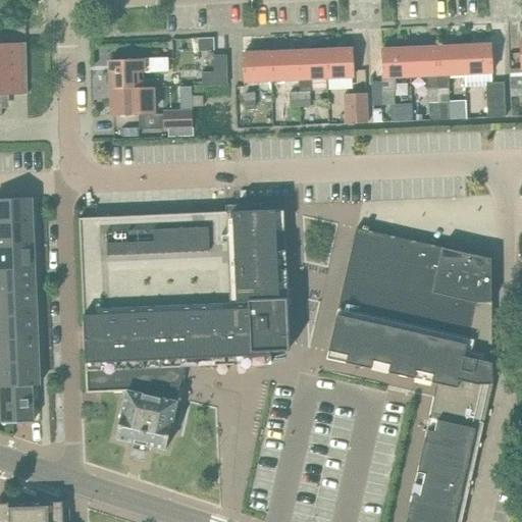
[(198,51),(211,50),(211,37),(197,38),(198,51)]
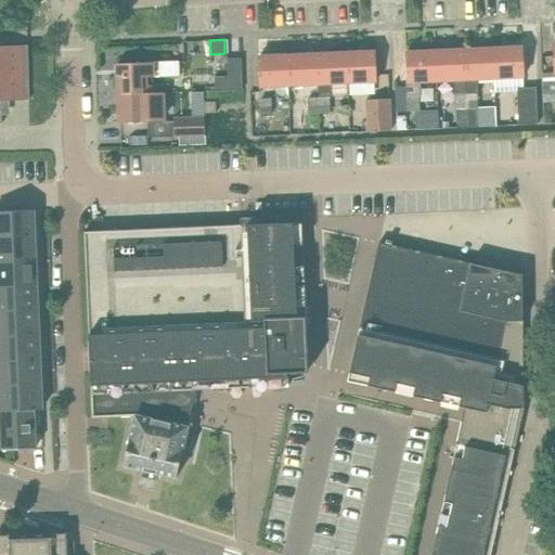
[(0,124),(2,124),(1,111),(5,111),(5,101),(29,100),(28,46),(0,46),(0,124)]
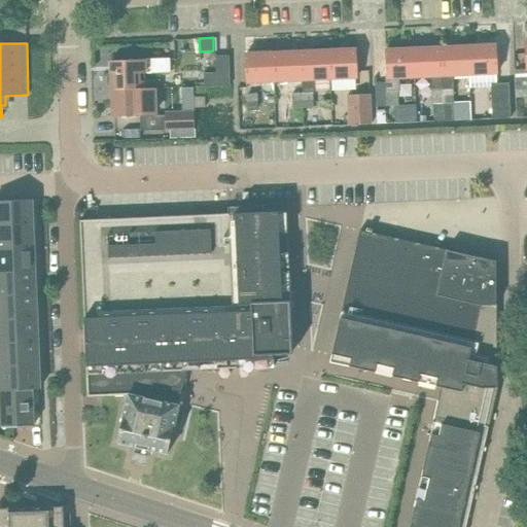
[(468,46),(469,74),(497,72),(496,45),(468,46)]
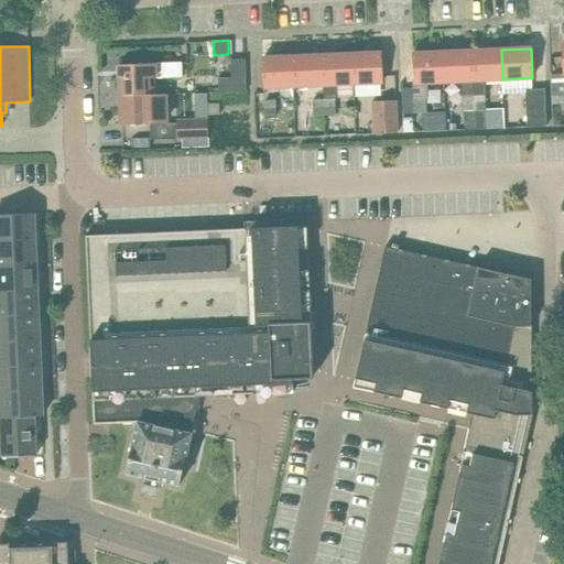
[(501,50),(472,51),(475,110),(485,109),(485,96),(486,96),(485,79),(502,79),(501,50)]
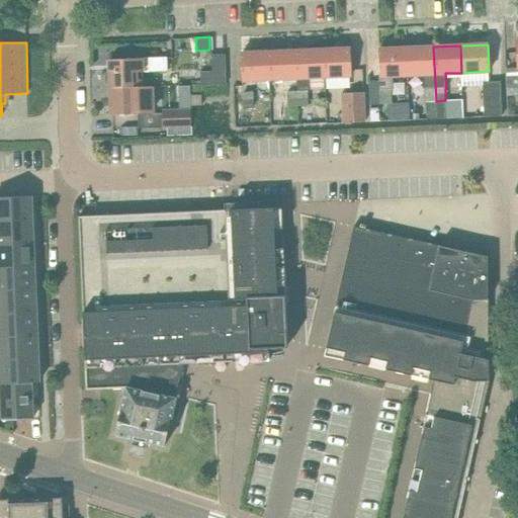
[(433,47),(406,49),(408,75),(424,74),(425,89),(426,101),(436,101),(433,47)]
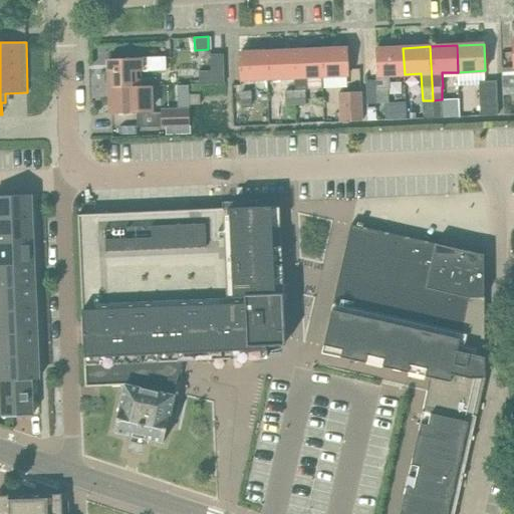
[(320,49),(321,76),(348,75),(347,48),(320,49)]
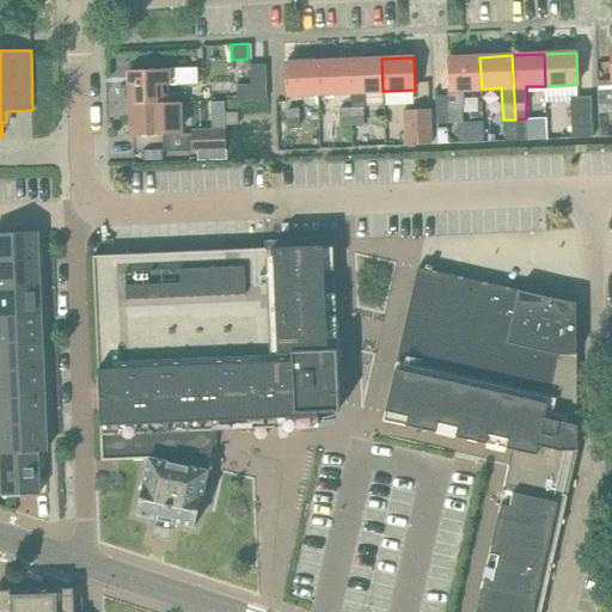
[(447,59),(450,96),(438,97),(439,123),(457,122),(463,122),(460,90),(482,89),(479,57),(447,59)]
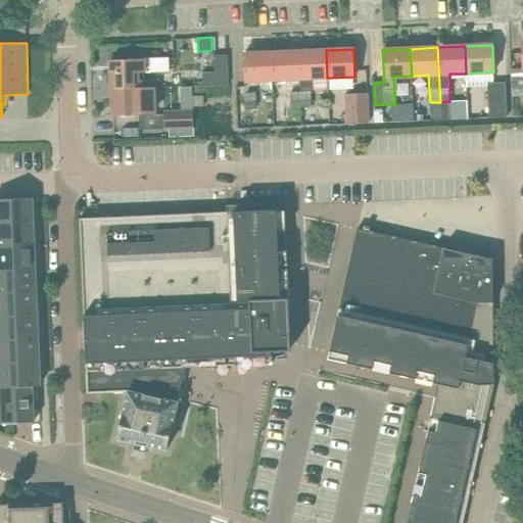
[(327,78),(326,50),(298,52),(299,79),(300,92),(301,107),(312,106),(312,92),(314,92),(314,78),(327,78)]
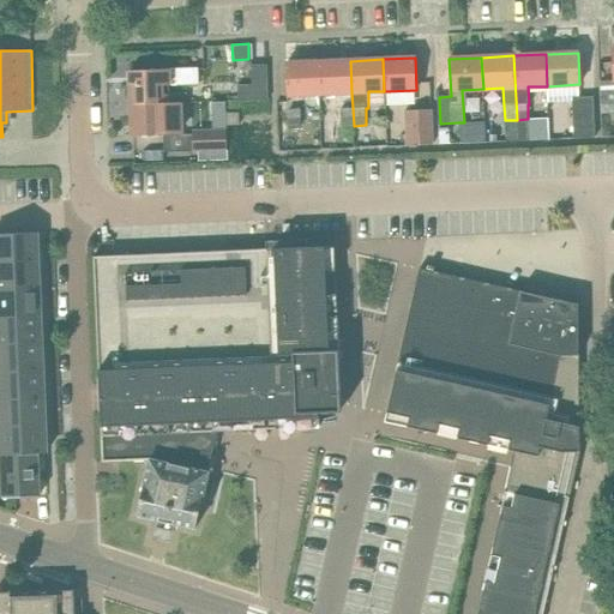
[(351,92),(350,61),(318,62),(319,94),(351,92)]
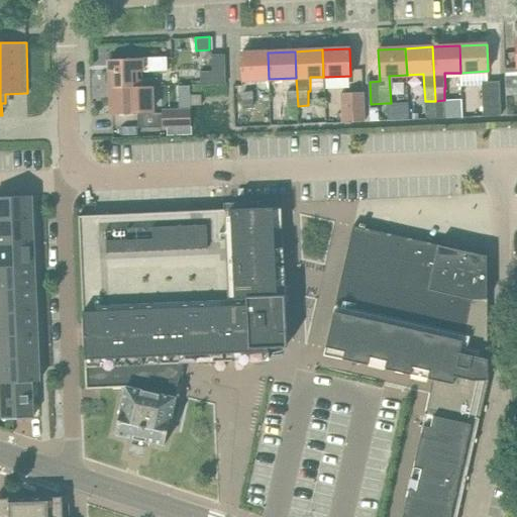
[(269,79),(268,53),(240,54),(241,80),(269,79)]
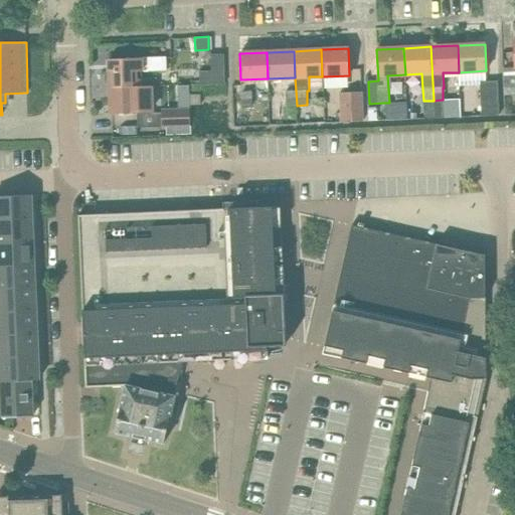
[(211,54),(211,70),(199,71),(200,84),(225,83),(223,54),(211,54)]
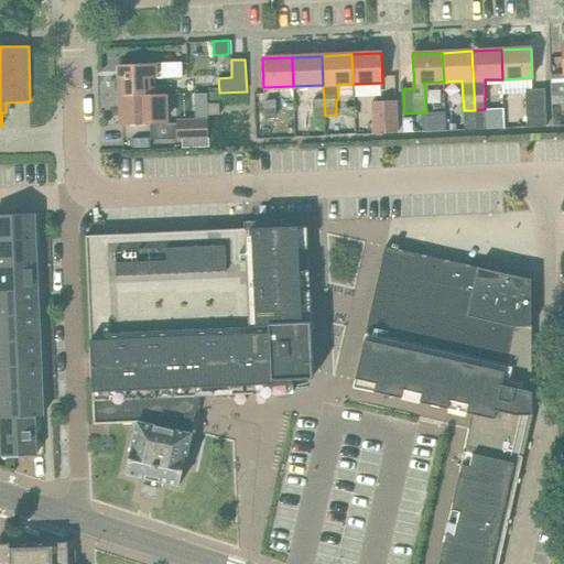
[(120,95),(155,95),(155,77),(182,76),(181,63),(119,65),(120,95)]
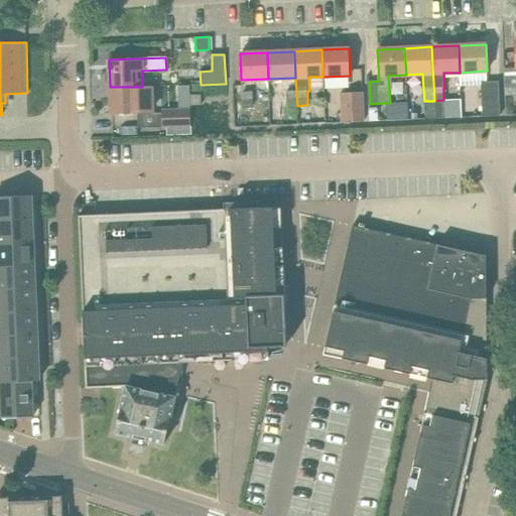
[(482,116),(500,115),(499,82),(481,82),(482,116)]
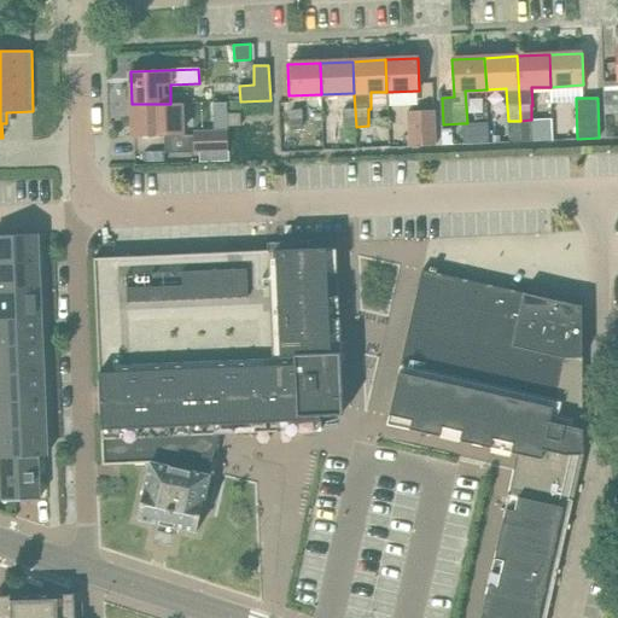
[(226,101),(214,101),(214,117),(226,117),(226,101)]
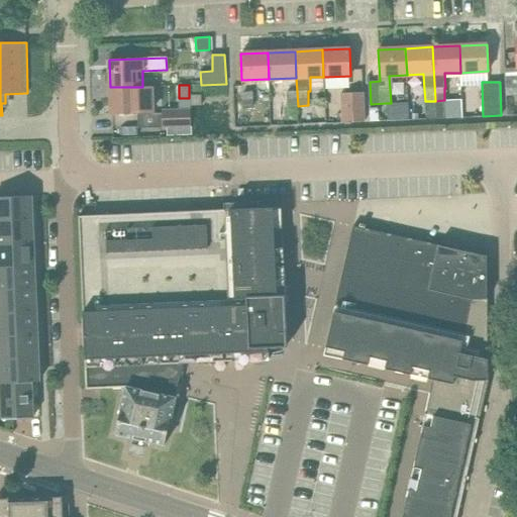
[(148,86),(142,87),(110,87),(111,114),(149,113),(149,101),(148,86)]
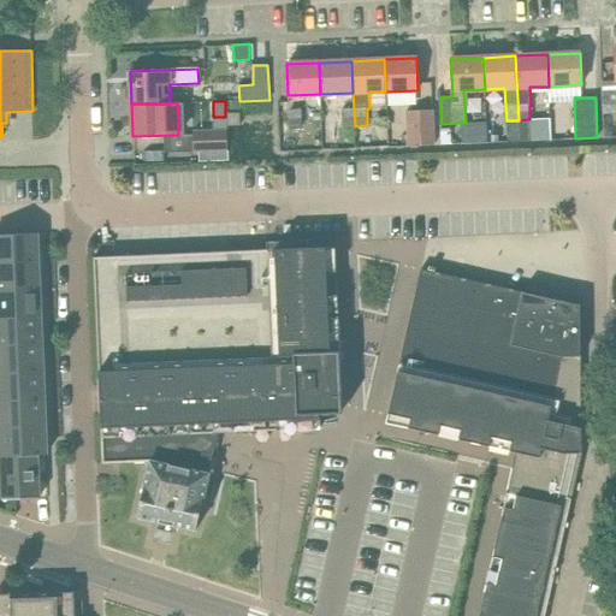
[(355,126),(354,108),(338,110),(338,126),(355,126)]
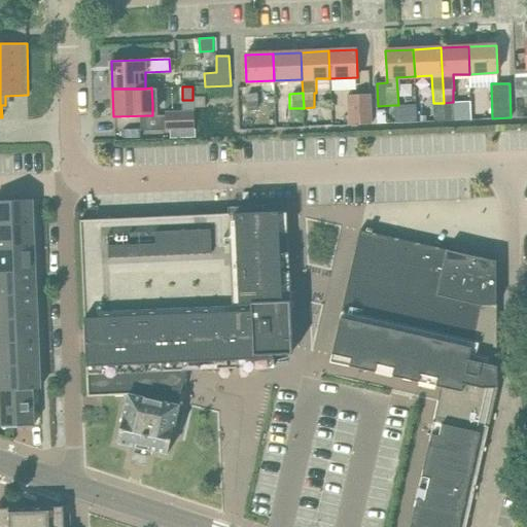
[(348,95),(349,125),(372,124),(371,94),(348,95)]
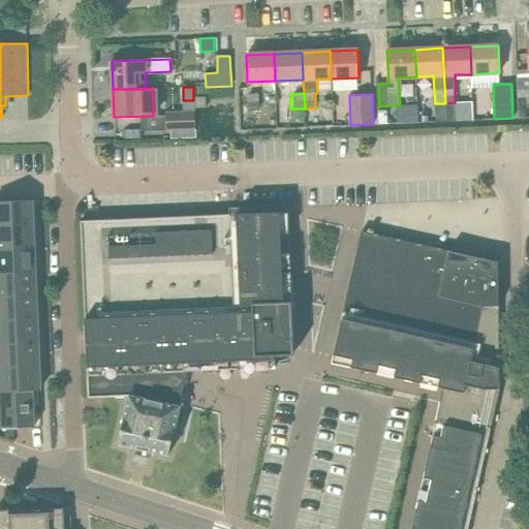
[(257,95),(247,96),(248,109),(258,107),(257,95)]
